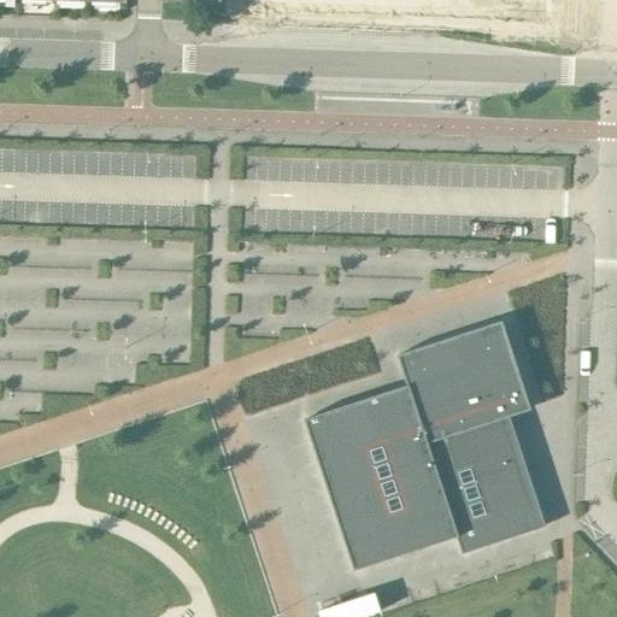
[(359,0),(359,10),(382,10),(382,0),(359,0)]
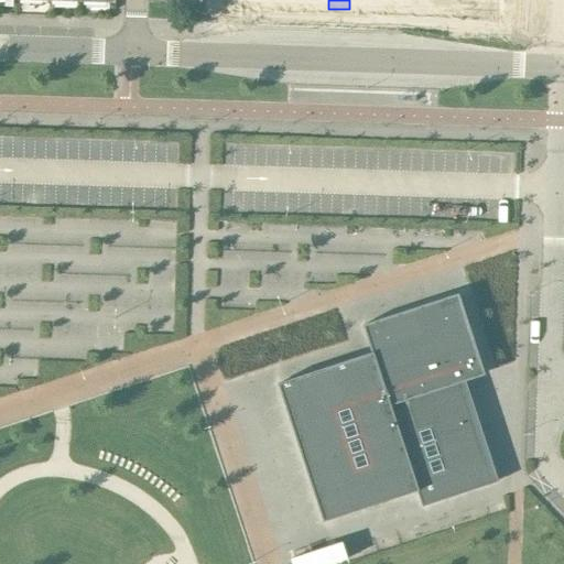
[(349,0),(349,9),(371,10),(370,0),(349,0)]
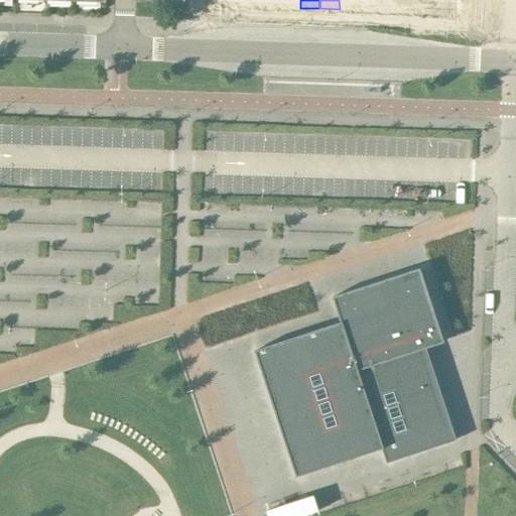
[(339,0),(340,9),(359,10),(359,0),(339,0)]
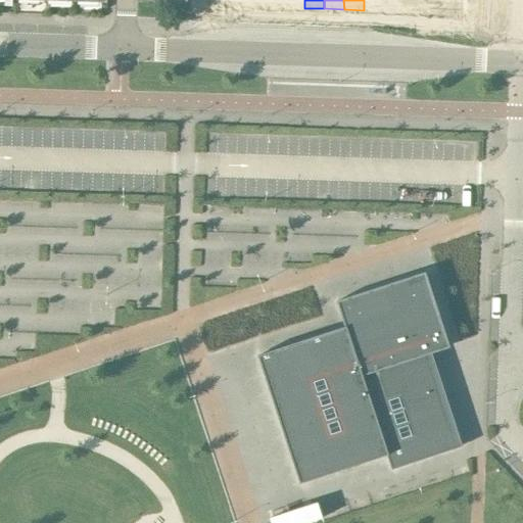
[(364,0),(364,10),(383,10),(383,0),(364,0)]
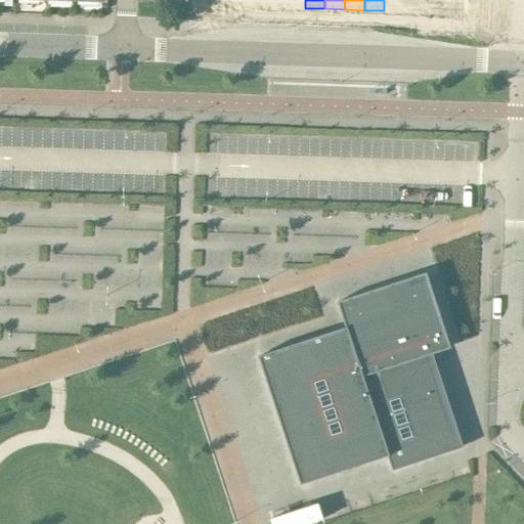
[(384,0),(384,10),(403,11),(403,0),(384,0)]
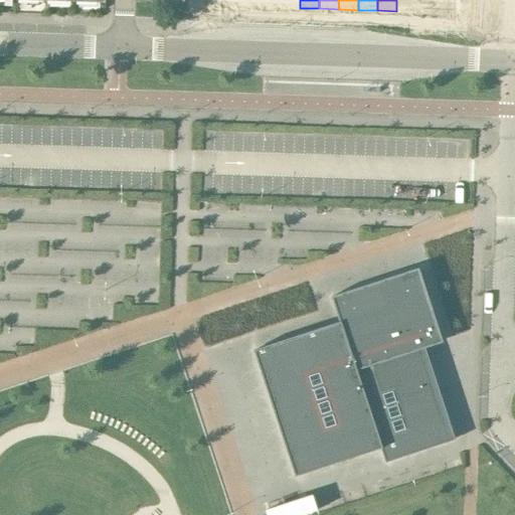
[(396,0),(396,11),(415,11),(415,0),(396,0)]
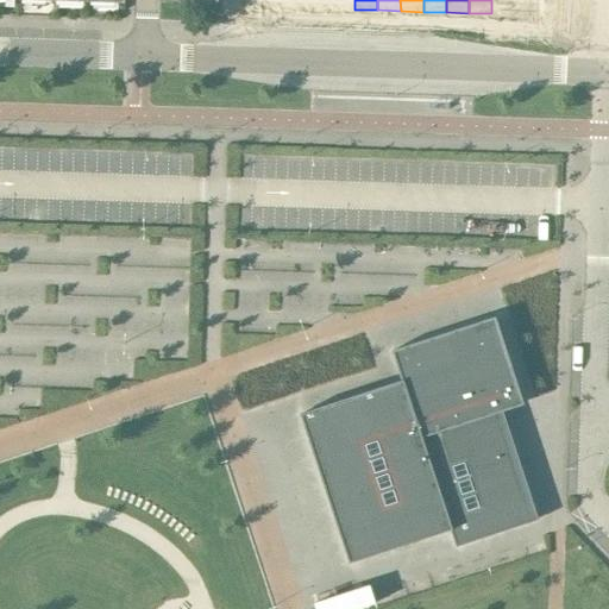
[(491,0),(491,13),(515,14),(514,0),(491,0)]
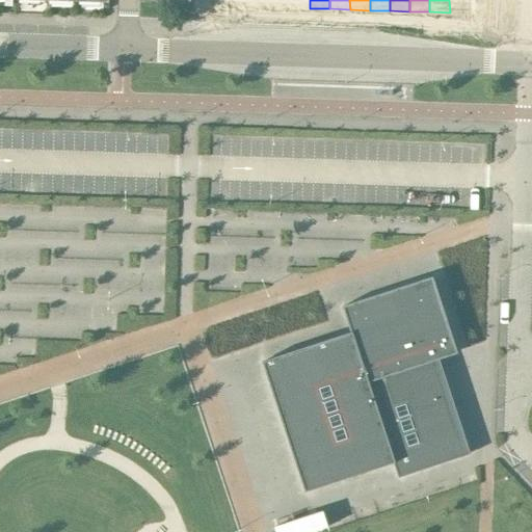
[(449,0),(450,12),(468,14),(468,0),(449,0)]
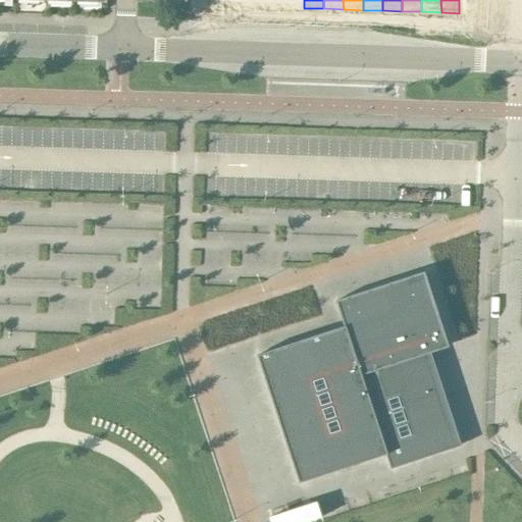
[(390,468),(460,445),(429,352),(448,346),(423,272),(335,301),(344,326),(257,355),(299,482),(385,454),(390,468)]
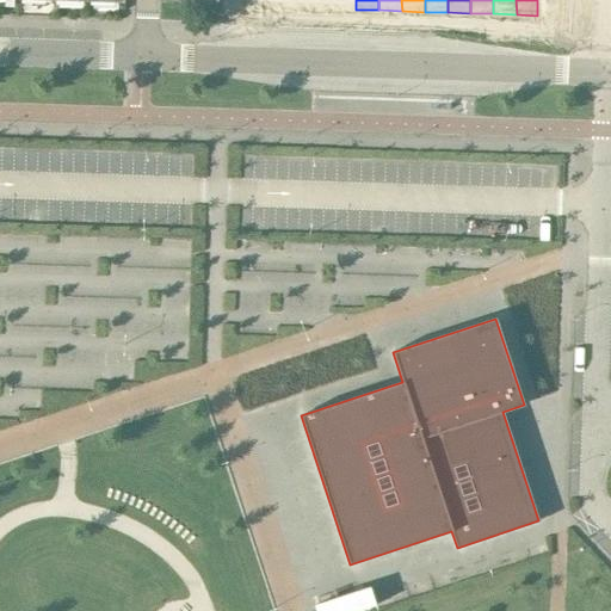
[(370,587),(315,605),(316,610),(356,610),(376,605),(370,587)]
